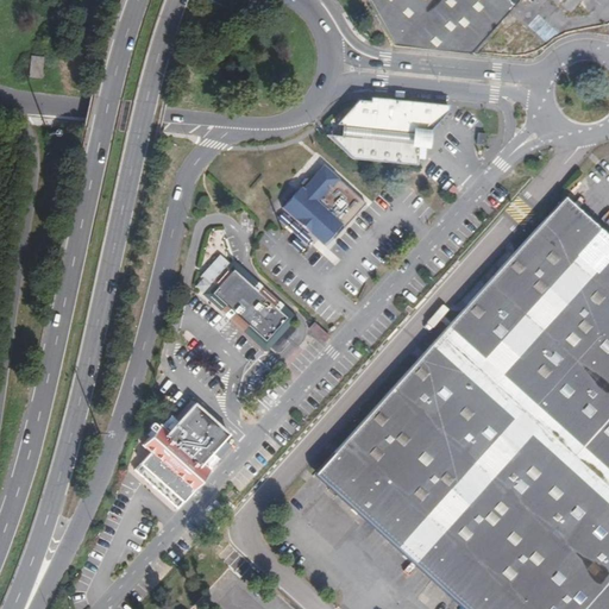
[(365,0),(391,45),(470,54),(518,0),(528,0),(531,1),(532,0),(365,0)]
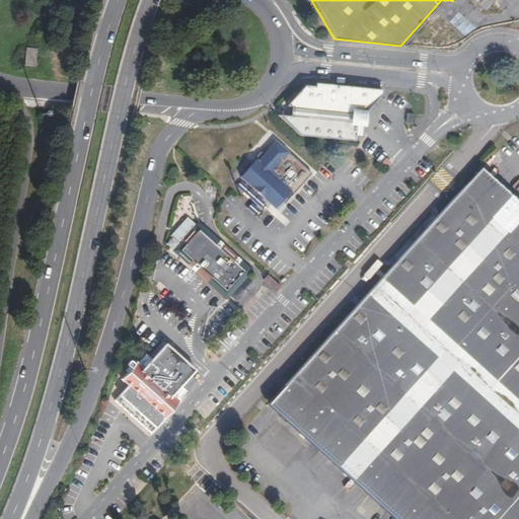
[(36,49),(26,48),(24,66),(34,67),(36,49)]
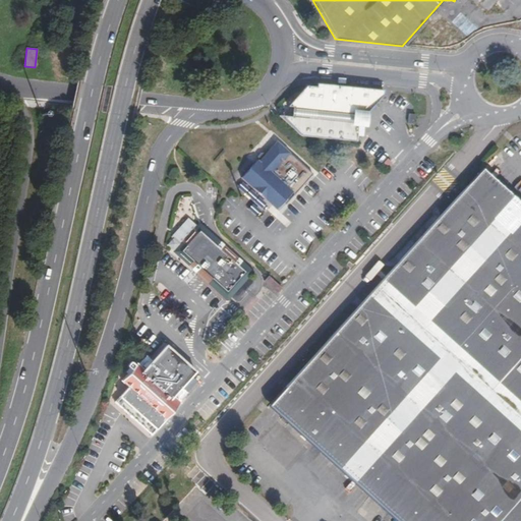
[(383,90),(316,83),(315,87),(305,85),(287,106),(292,107),(291,116),(279,116),(300,135),(356,140),(357,123),(355,122),(355,113),(363,114),(365,114),(383,95),(383,90)]
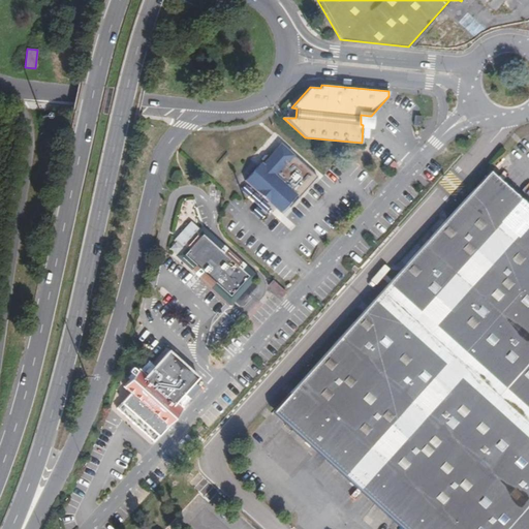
[(369,125),(369,116),(361,115),(361,124),(363,125),(369,125)]
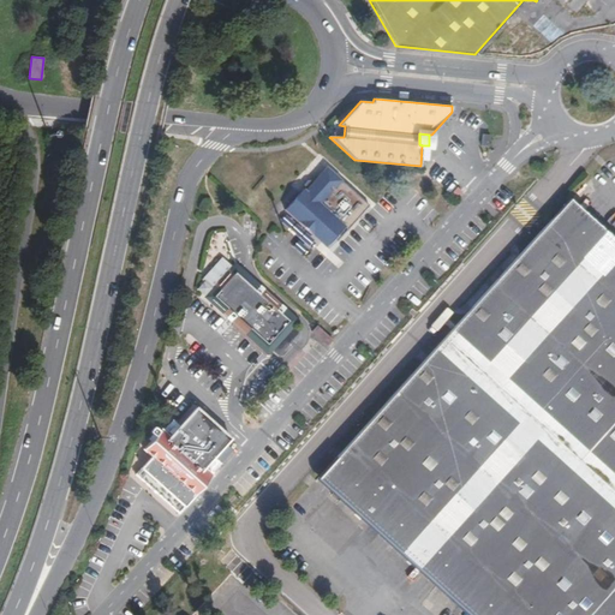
[(326,167),(314,181),(305,191),(303,189),(285,209),(326,246),(344,227),(347,230),(369,206),(326,167)]
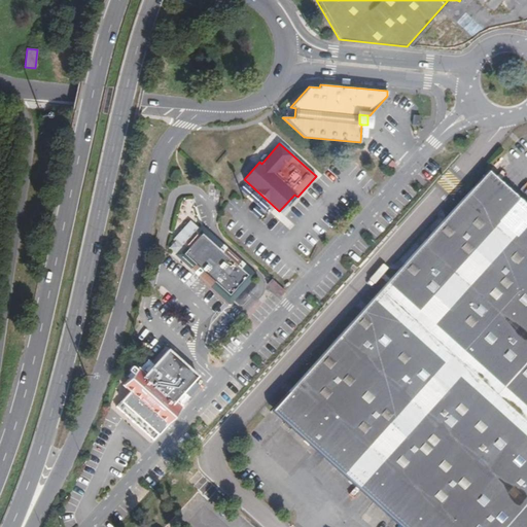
[(261,164),(269,155),(267,154),(262,154),(259,157),(259,162),(261,164)]
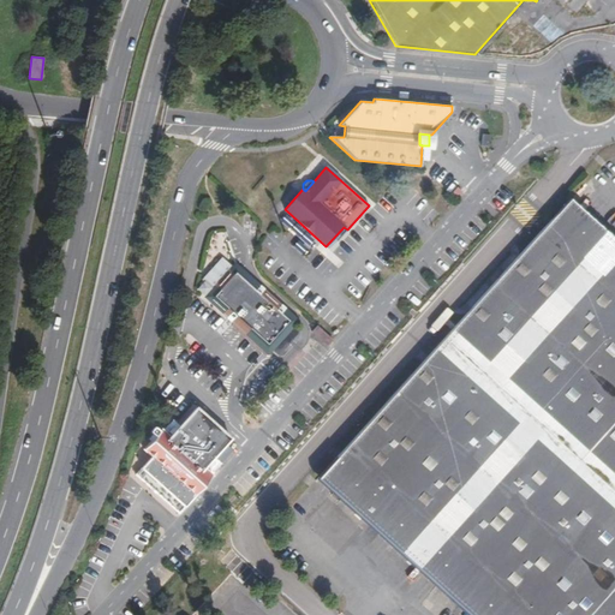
[(317,477),(469,614),(614,614),(614,240),(569,199),(317,477)]
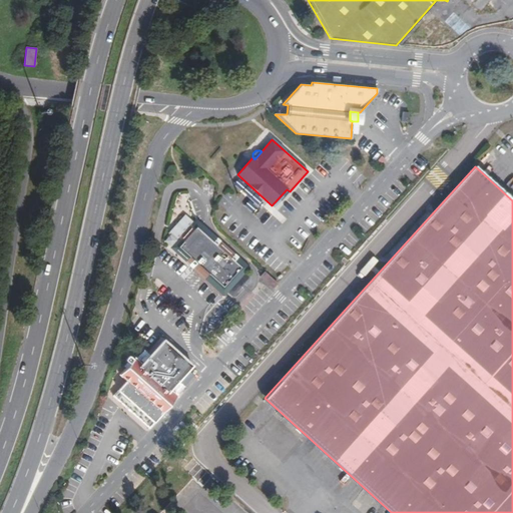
[(249,277),(243,271),(245,269),(194,223),(193,223),(188,219),(185,215),(169,233),(178,241),(172,247),(192,266),(223,294),(225,292),(231,297),(249,277)]
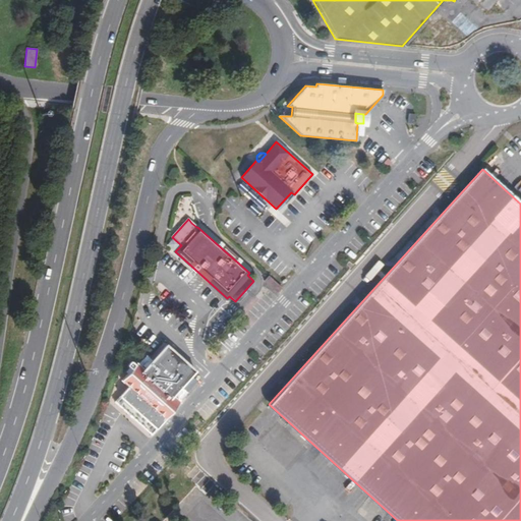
[(282,287),(269,276),(264,280),(278,292),(282,287)]
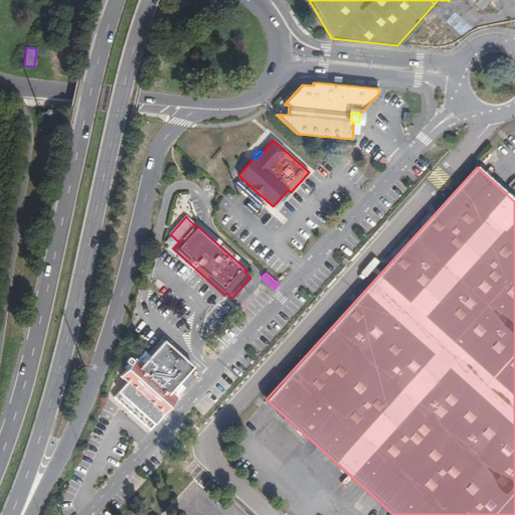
[(189,372),(192,368),(164,342),(150,357),(144,364),(142,366),(135,360),(120,376),(127,382),(114,397),(150,430),(177,398),(171,392),(173,389),(176,386),(182,392),(195,377),(189,372)]
